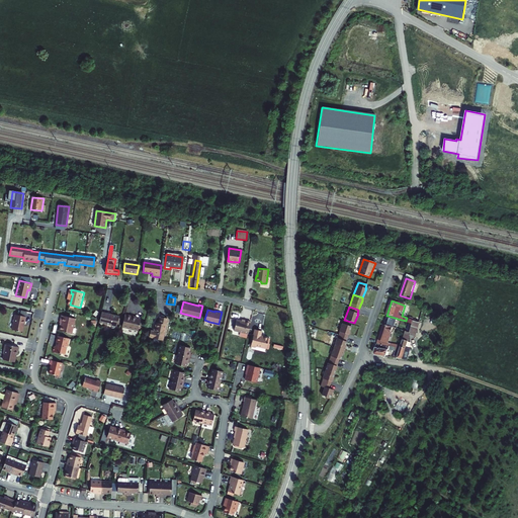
[(22,331),(25,316),(15,314),(12,329),(22,331)]
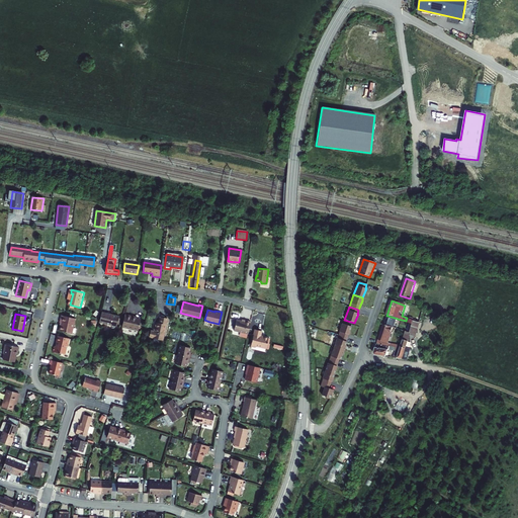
[(116,328),(118,318),(101,314),(98,324),(116,328)]
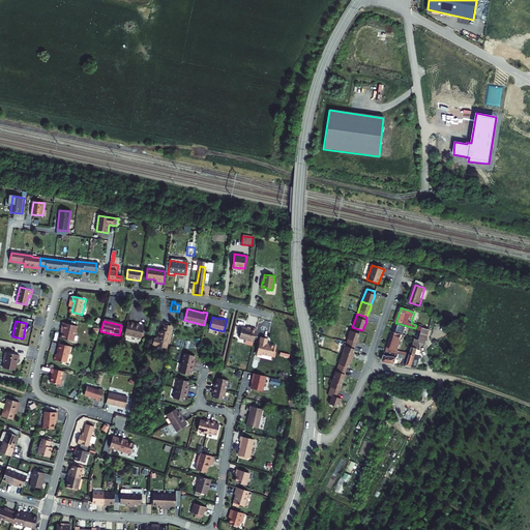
[(62,337),(75,341),(79,326),(64,322),(63,329),(64,330),(62,337)]
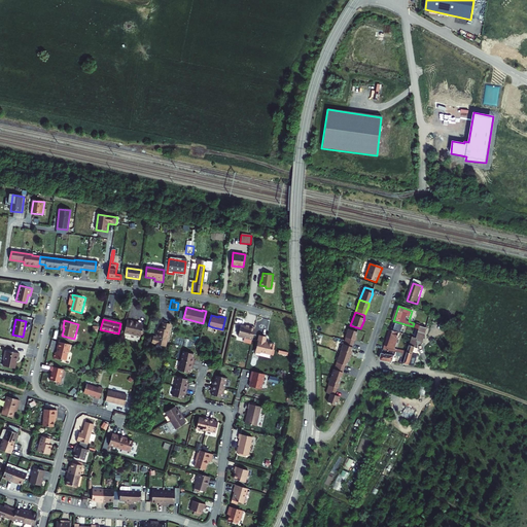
[(134,324),(135,322),(127,320),(124,334),(141,337),(143,326),(134,324)]
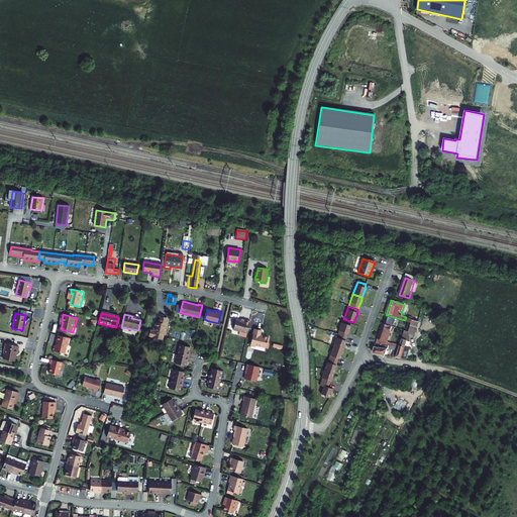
[(394,317),(387,315),(384,323),(393,326),(394,326),(397,318),(394,317)]
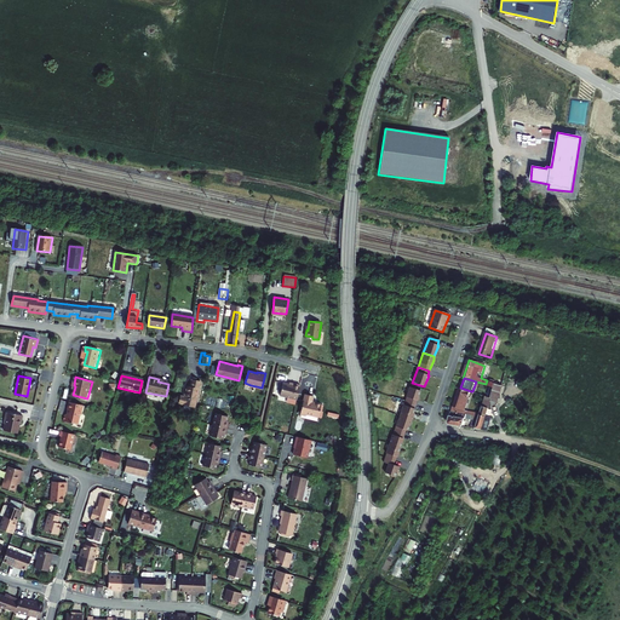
[(201,383),(191,380),(189,386),(188,386),(185,396),(182,396),(179,403),(195,407),(201,383)]
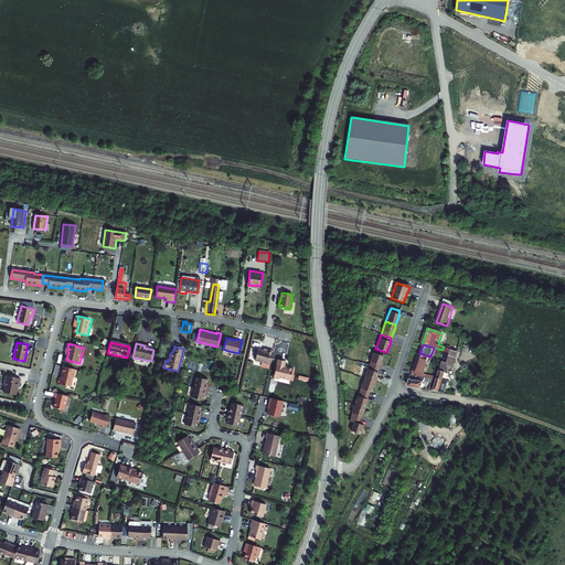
[(258,347),(255,359),(270,363),(274,350),(267,348),(267,349),(258,347)]
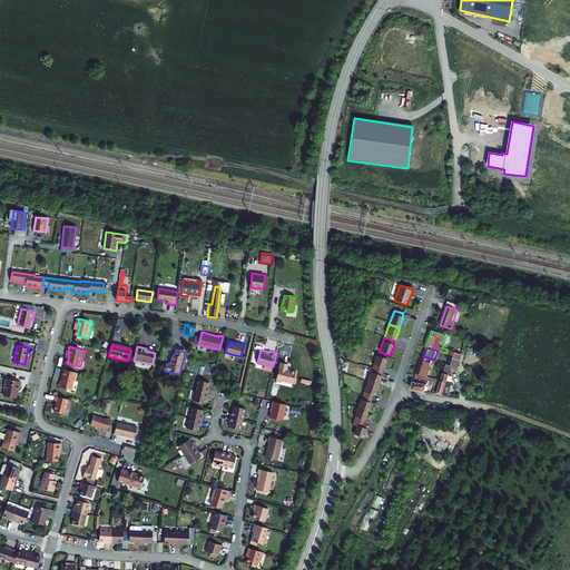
[(459,372),(463,354),(462,354),(459,353),(452,352),(451,355),(448,364),(452,366),(451,370),(459,372)]
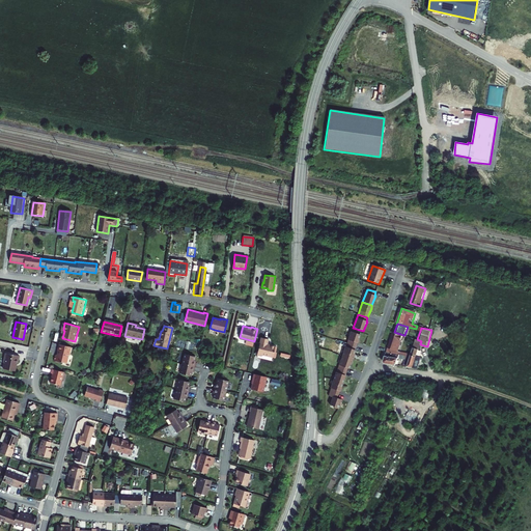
[(356,345),(360,335),(351,332),(346,345),(352,348),(356,345)]
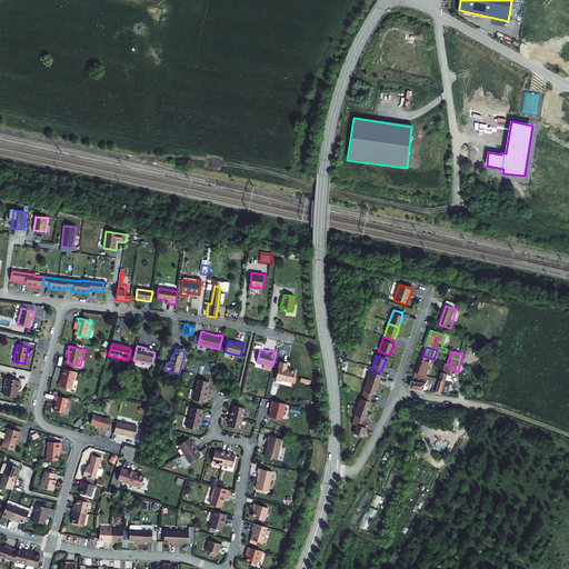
[(432,359),(422,356),(420,362),(419,362),(413,377),(429,381),(440,385),(441,381),(442,380),(427,376),(430,366),(430,365),(432,359)]
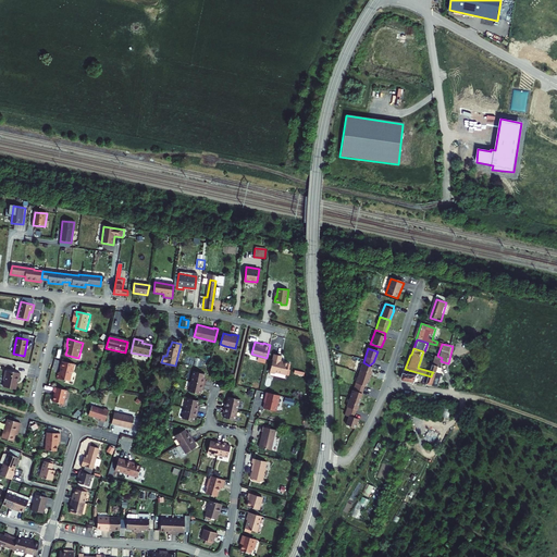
[(276,371),(286,374),(289,362),(281,360),(282,356),(274,355),(270,371),(274,372),(276,371)]
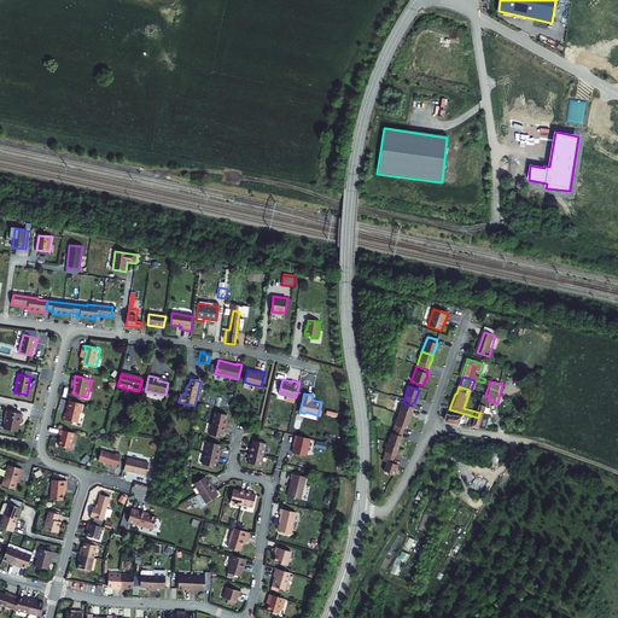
[(490,397),(485,395),(481,413),(479,414),(478,418),(476,427),(488,430),(491,418),(485,415),(489,401),(490,397)]
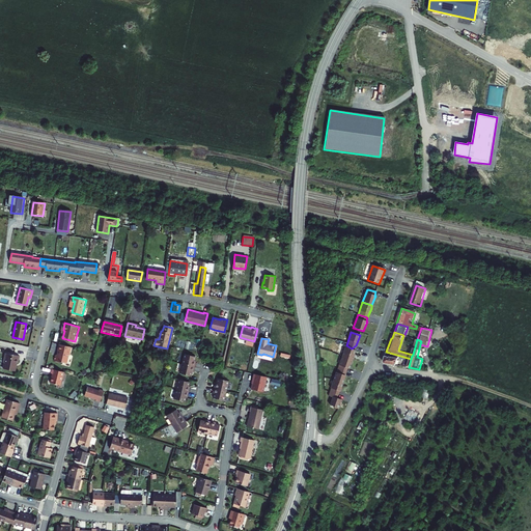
[(73,346),(60,343),(58,350),(59,351),(60,351),(59,354),(56,355),(55,360),(67,362),(73,346)]
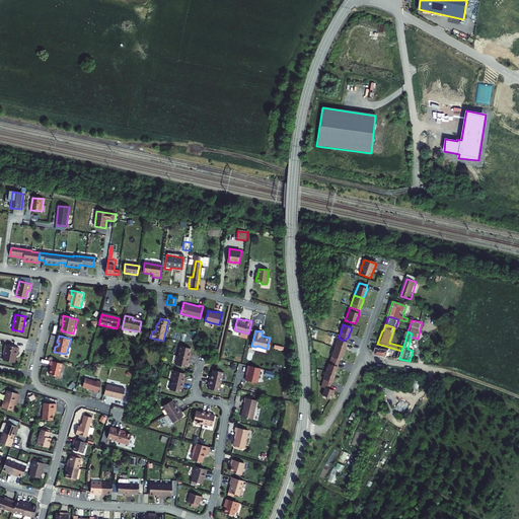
[(344,352),(348,343),(347,343),(348,338),(344,341),(339,338),(335,349),(344,352)]
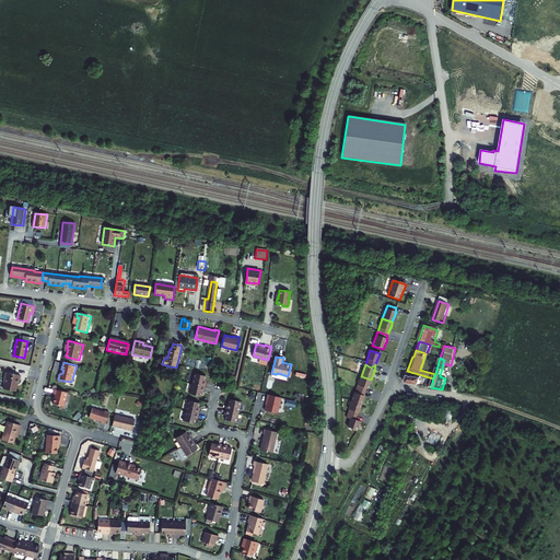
[(20,374),(6,371),(3,381),(4,382),(2,387),(15,389),(16,382),(18,382),(20,374)]
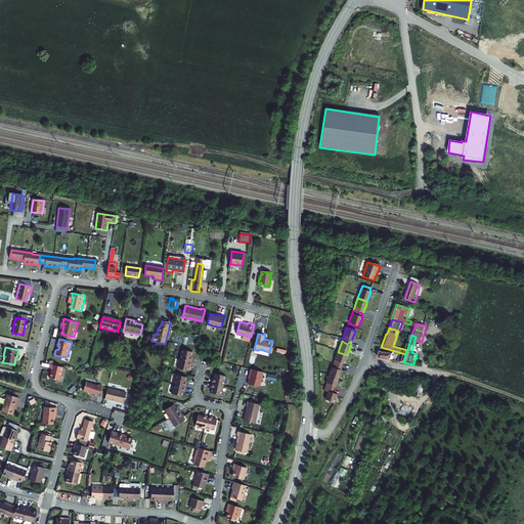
[(387,348),(381,347),(378,357),(379,358),(391,360),(393,355),(400,357),(399,361),(403,362),(405,354),(395,351),(387,348)]
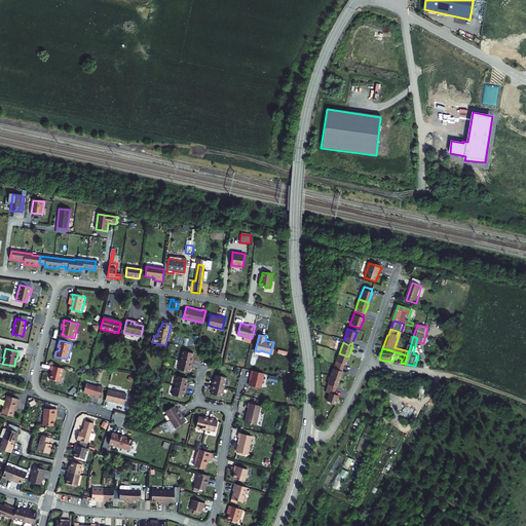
[(183,350),(181,360),(193,363),(194,359),(192,359),(193,352),(183,350)]
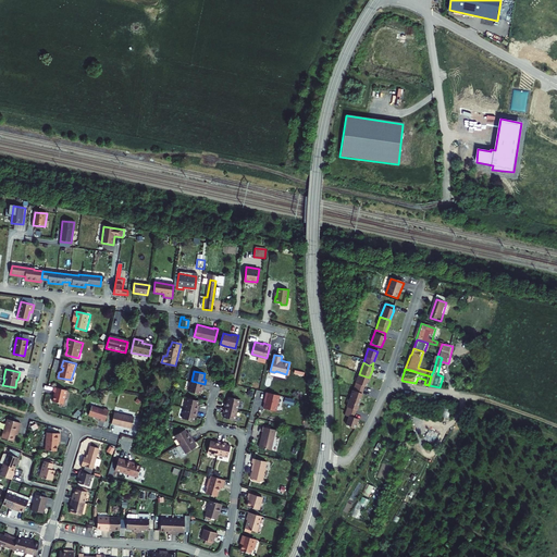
[(366,387),(369,381),(368,381),(369,378),(359,374),(354,387),(362,391),(364,386),(366,387)]
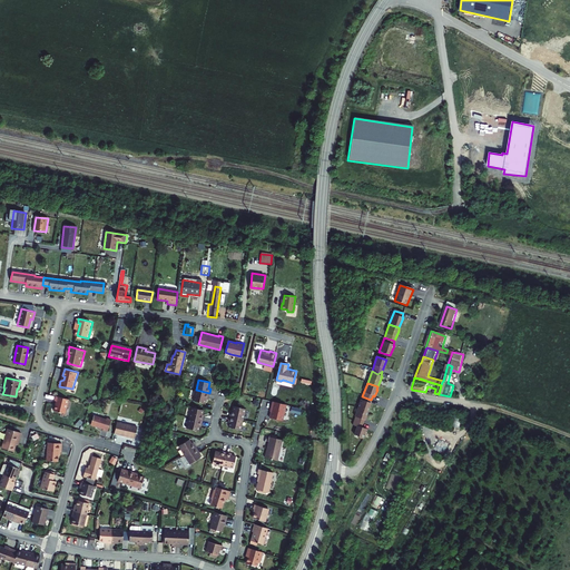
[(208,396),(209,393),(196,390),(194,400),(205,402),(206,396),(208,396)]
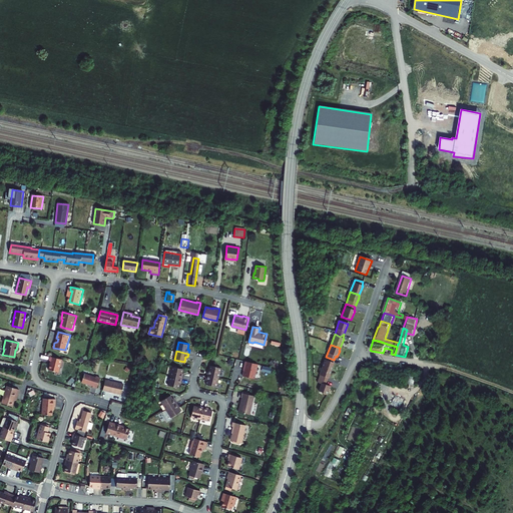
[(58,372),(61,359),(50,357),(49,361),(50,361),(48,370),(58,372)]
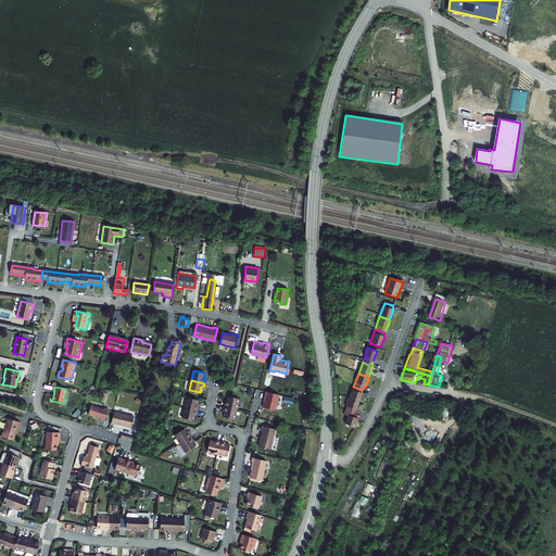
[(358,402),(362,393),(361,393),(362,390),(353,387),(349,399),(358,402)]
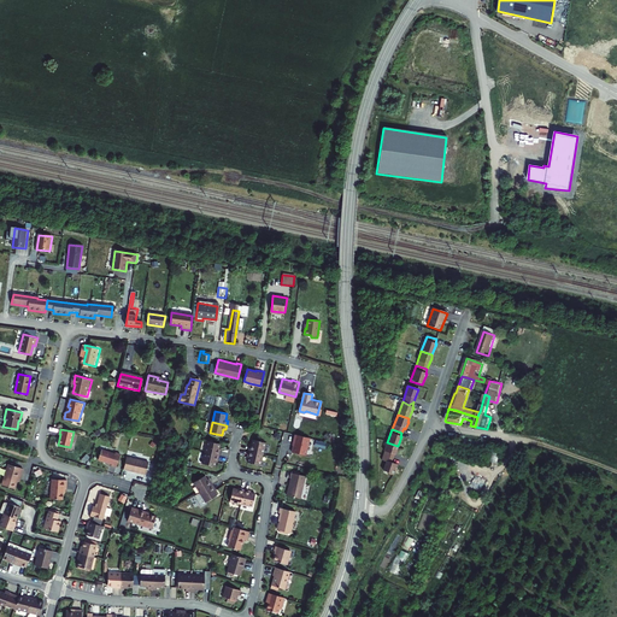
[(306,454),(310,436),(295,434),(294,439),(295,439),(293,451),(306,454)]
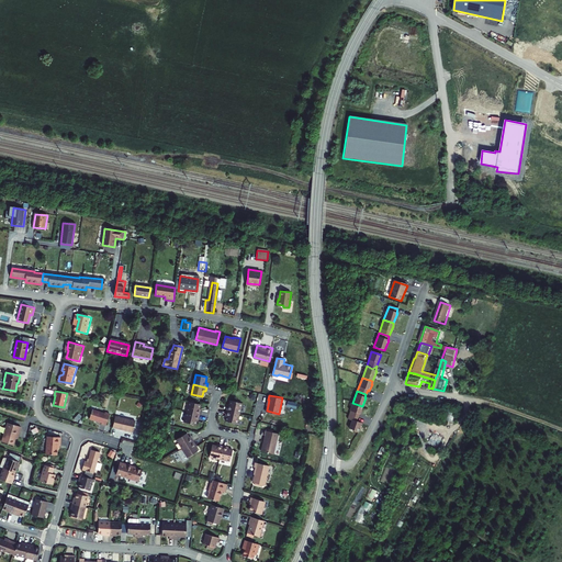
[(242,403),(231,400),(229,406),(227,406),(226,409),(239,413),(242,403)]
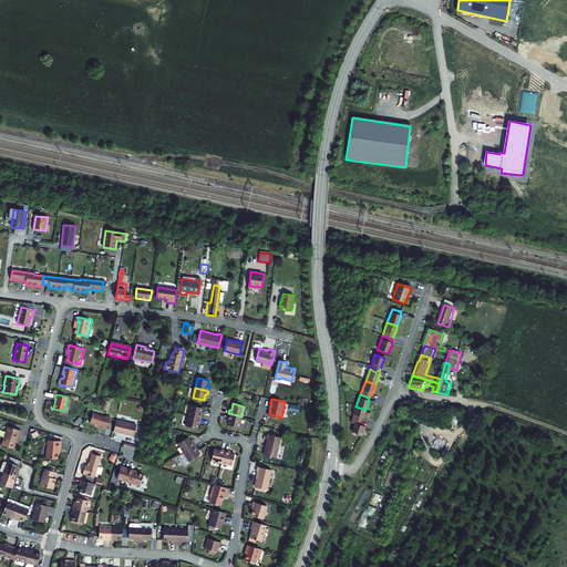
[(191,404),(188,415),(202,418),(203,414),(200,413),(202,408),(191,404)]
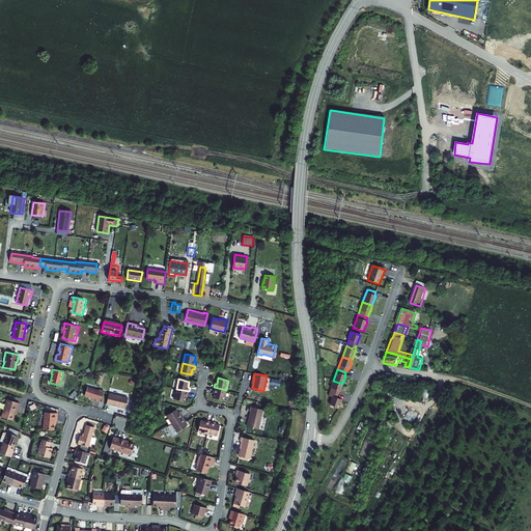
[(338,395),(342,384),(333,381),(330,389),(331,389),(330,393),(338,395)]
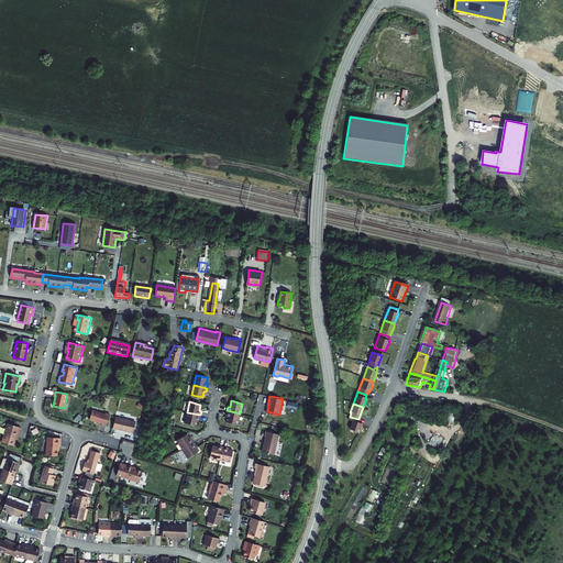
[(105,412),(103,414),(94,410),(91,420),(101,423),(101,424),(106,426),(109,415),(105,412)]
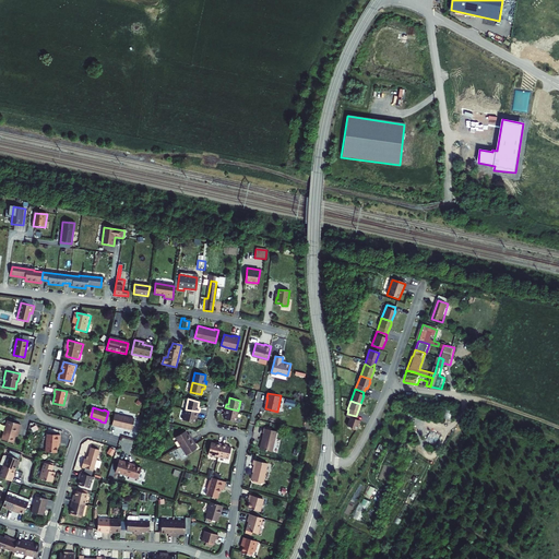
[(236,420),(238,411),(225,407),(224,412),(226,412),(225,418),(236,420)]
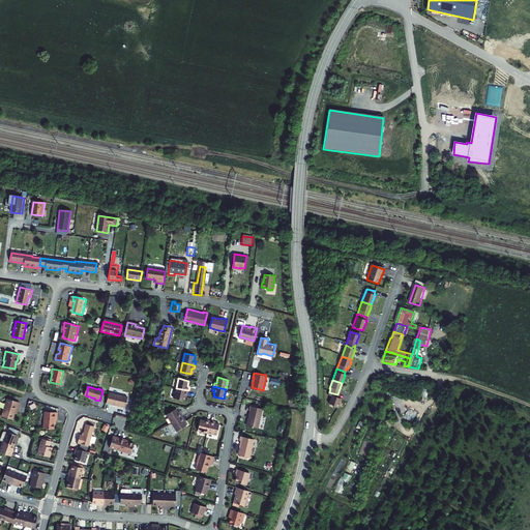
[(187,394),(188,390),(176,388),(174,398),(184,400),(185,394),(187,394)]
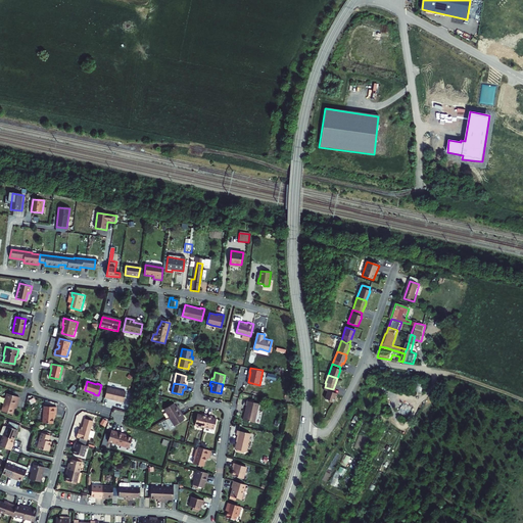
[(124,401),(126,391),(107,387),(105,397),(124,401)]
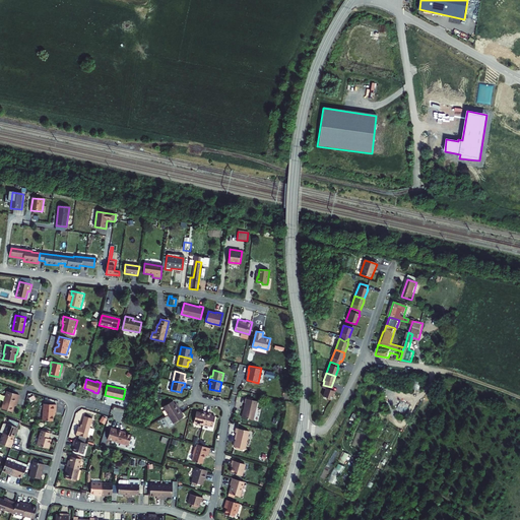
[(331,401),(334,392),(329,390),(331,387),(323,385),(321,388),(325,390),(323,397),(331,401)]
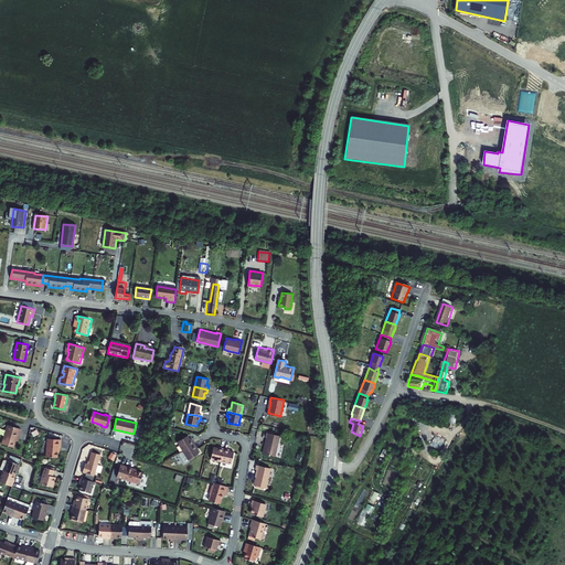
[(20,429),(7,425),(1,445),(13,448),(18,434),(19,434),(20,429)]
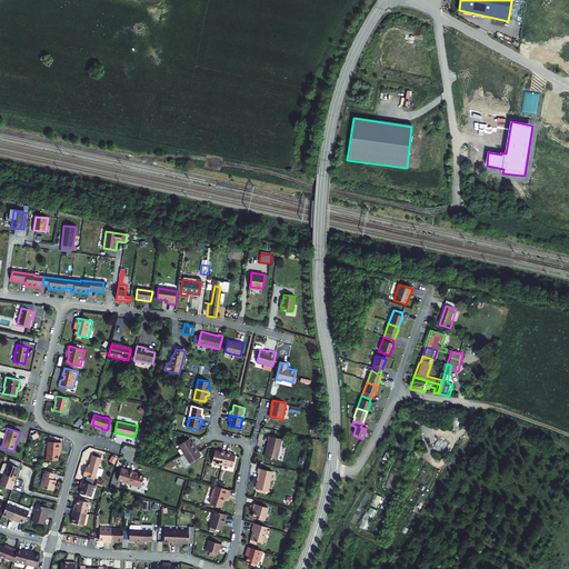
[(269,440),(265,456),(278,459),(282,438),(269,436),(268,440),(269,440)]
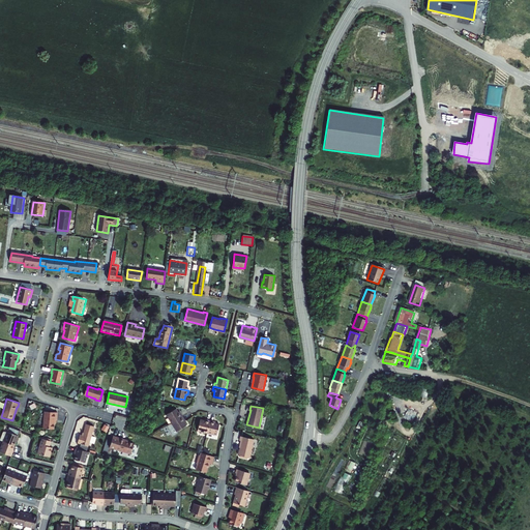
[(406,414),(410,417),(414,410),(410,408),(406,414)]
